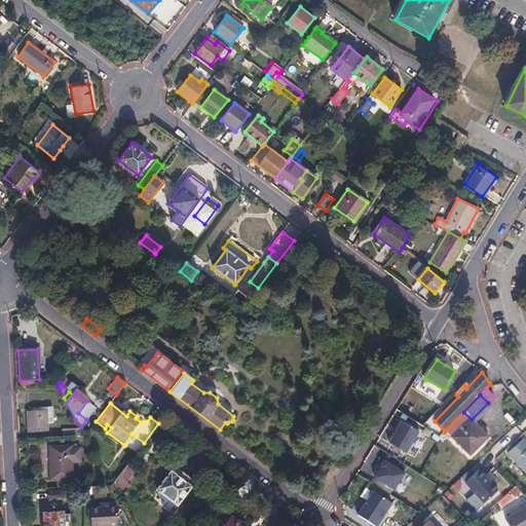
[(44,411),(26,413),(28,434),(46,431),(44,411)]
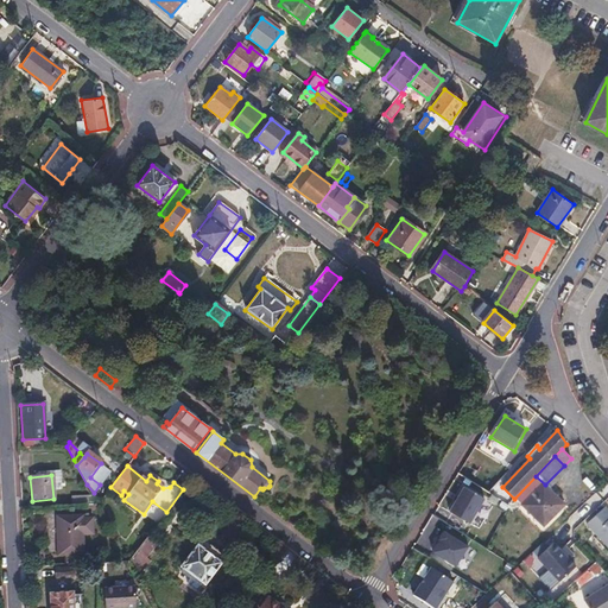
[(536,476),(514,499),(544,526),(565,505),(545,485),(536,476)]
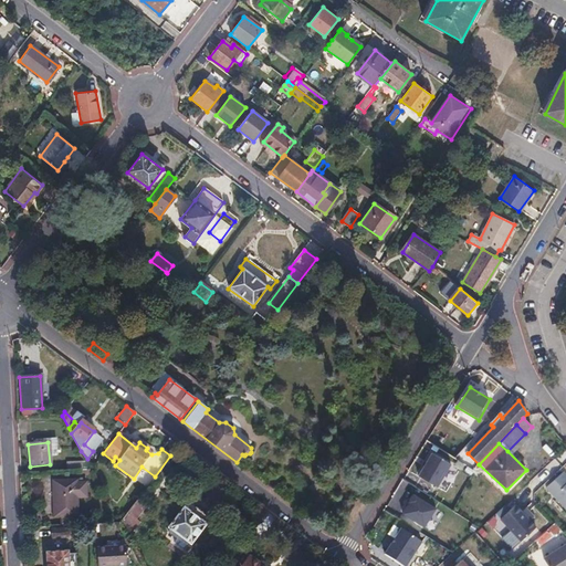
[(452,465),(433,456),(419,479),(439,489),(452,465)]
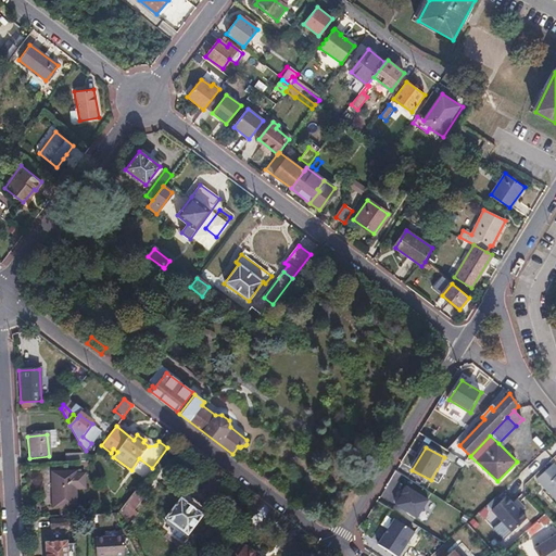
[(536,478),(555,500),(555,466),(553,463),(536,478)]
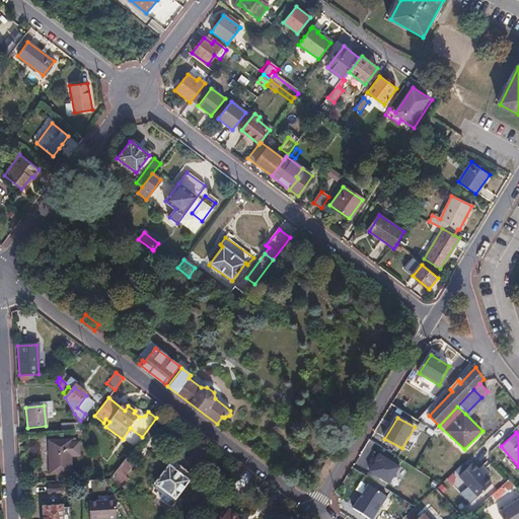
[(70,441),(48,443),(50,475),(57,475),(57,483),(78,482),(77,474),(72,475),(70,441)]
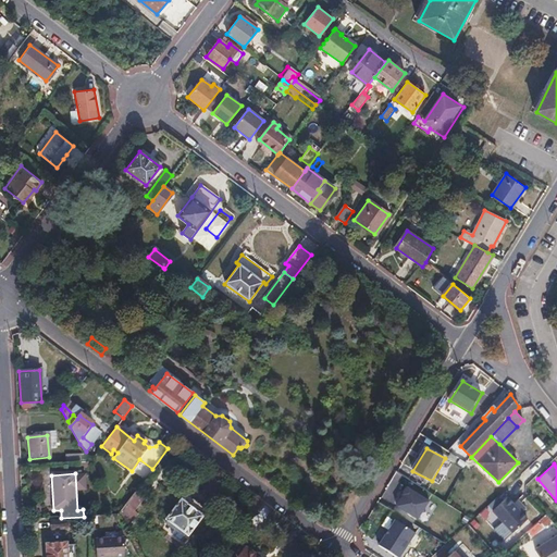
[(431,503),(408,487),(396,508),(419,522),(431,503)]
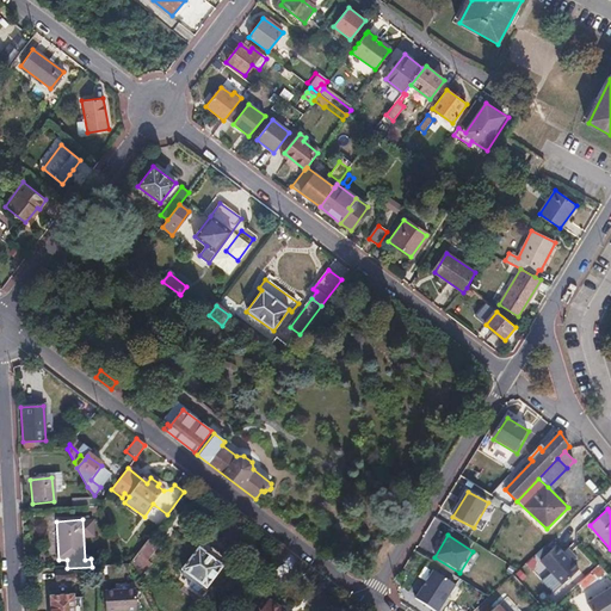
[(156,545),(148,538),(128,565),(139,579),(152,562),(146,559),(156,545)]
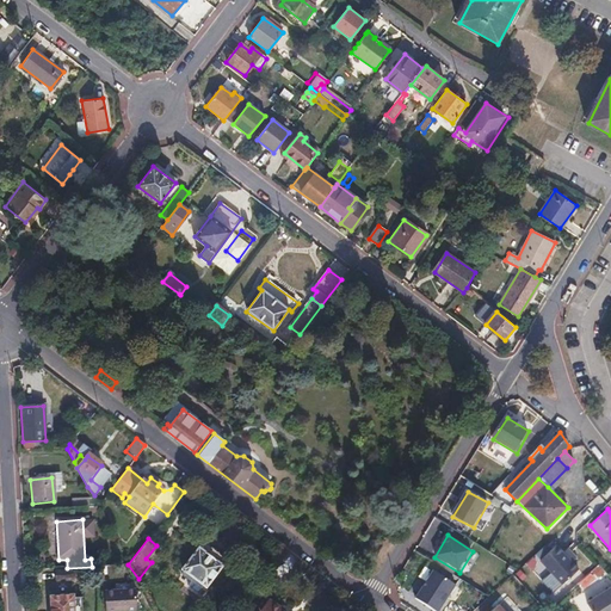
[(228,559),(204,539),(181,569),(205,587),(228,559)]
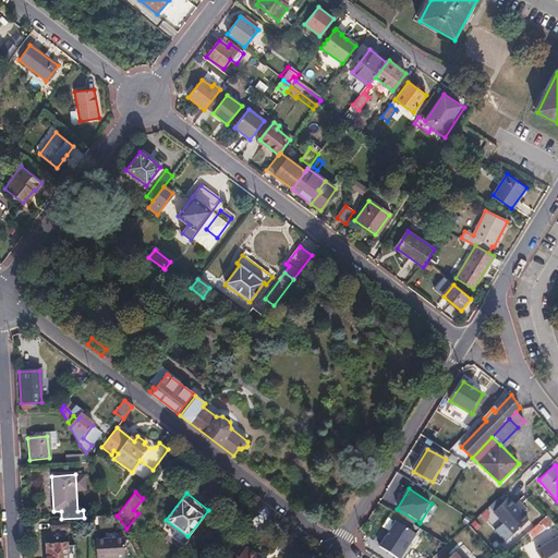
[(528,519),(508,497),(494,510),(513,532),(528,519)]
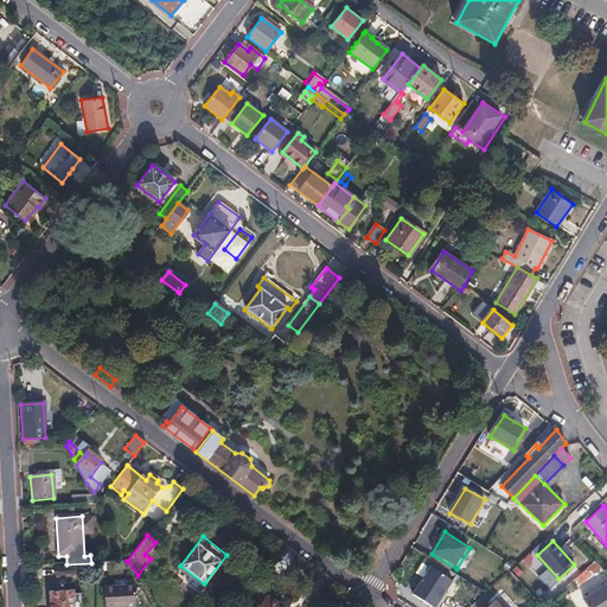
[(275,564),(274,563),(264,575),(276,585),(286,573),(285,572),(295,557),(286,550),(275,564)]
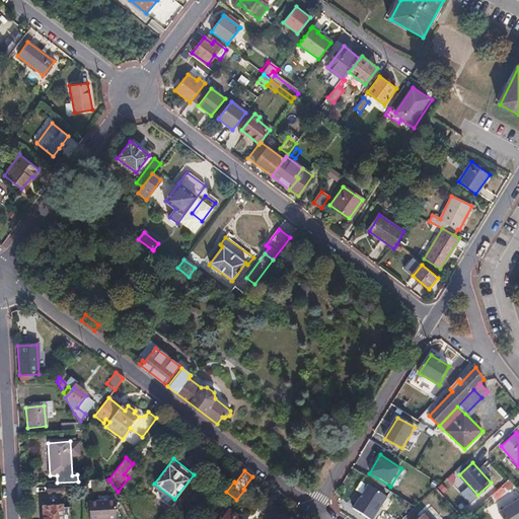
[(63,485),(47,486),(47,495),(63,494),(63,485)]
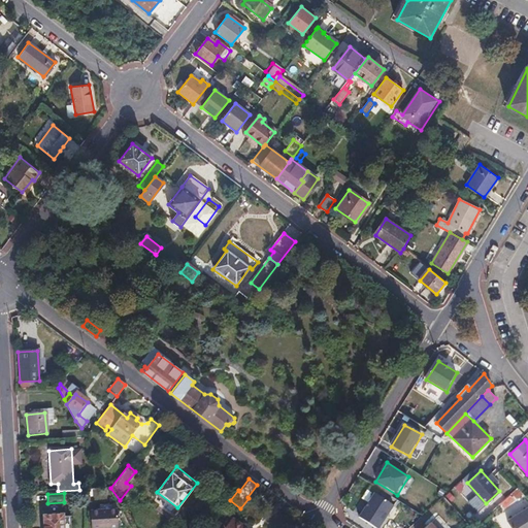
[(383,527),(395,509),(374,495),(359,520),(370,527),(383,527)]
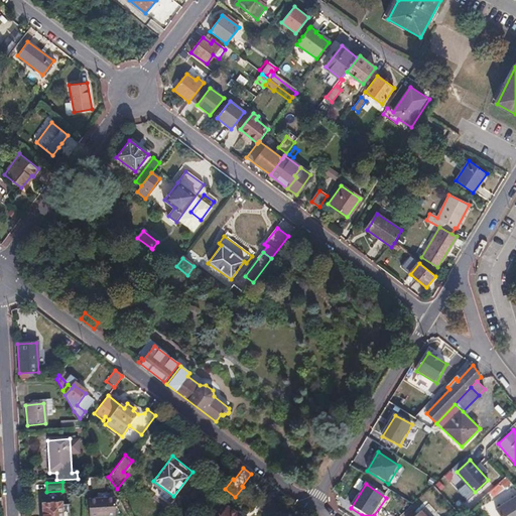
[(515,515),(515,496),(515,495),(495,508),(500,515),(515,515)]
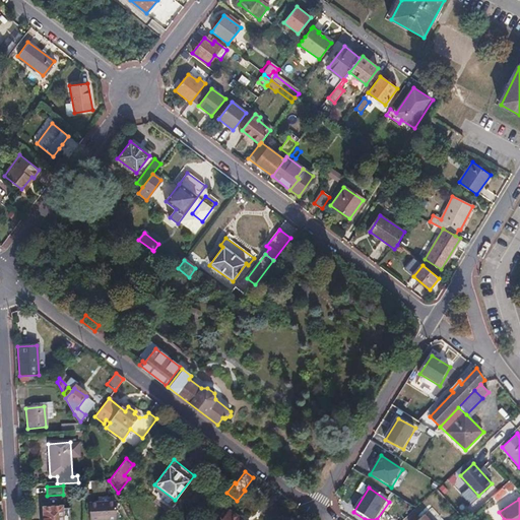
[(113,501),(87,503),(87,519),(114,519),(115,519),(113,501)]
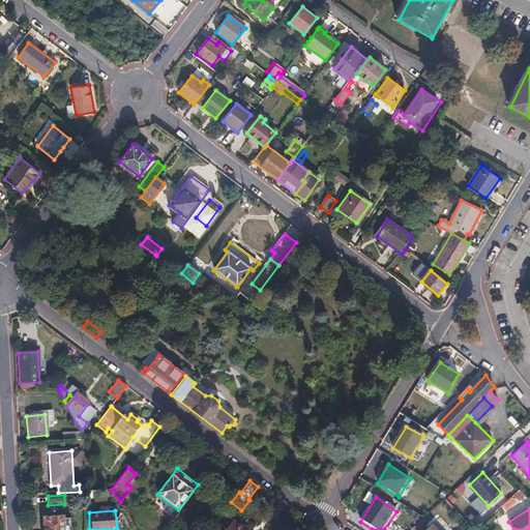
[(62,519),(43,520),(43,529),(69,529),(68,520),(62,520),(62,519)]
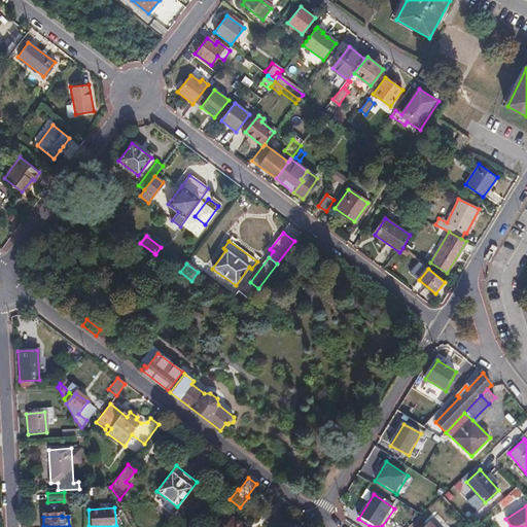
[(242,526),(231,518),(223,526),(242,526)]
